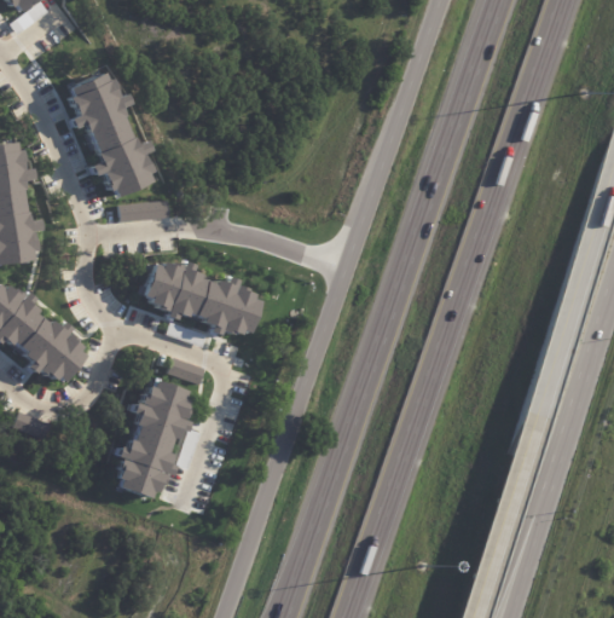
[(4,0),(10,9),(16,6),(22,13),(40,0),(4,0)]
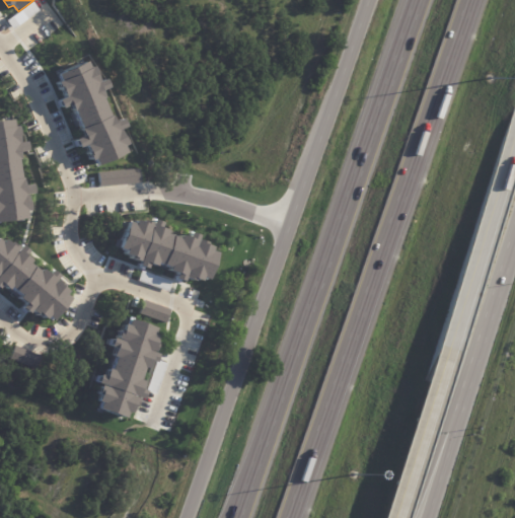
[(56,75),(59,80),(55,84),(59,92),(63,91),(64,96),(58,102),(62,109),(69,107),(82,136),(73,143),(76,148),(85,148),(87,154),(90,161),(95,159),(99,163),(130,154),(128,142),(131,138),(125,129),(133,127),(126,117),(123,120),(108,93),(114,87),(109,78),(102,78),(95,63),(92,59),(56,75)]
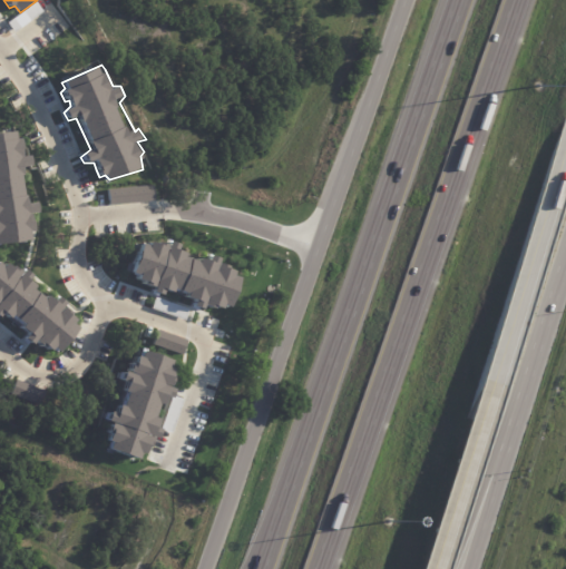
[(0,131),(0,245),(33,244),(33,234),(40,231),(38,216),(45,212),(41,202),(29,200),(26,173),(33,173),(31,155),(26,155),(23,135),(18,136),(17,129),(0,131)]
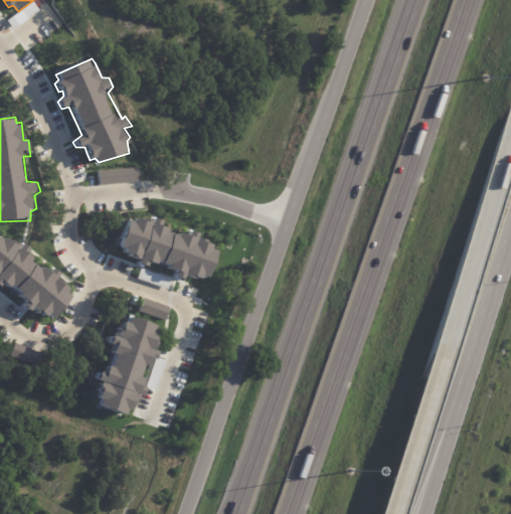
[(98,170),(138,169),(140,183),(98,185),(98,170)]
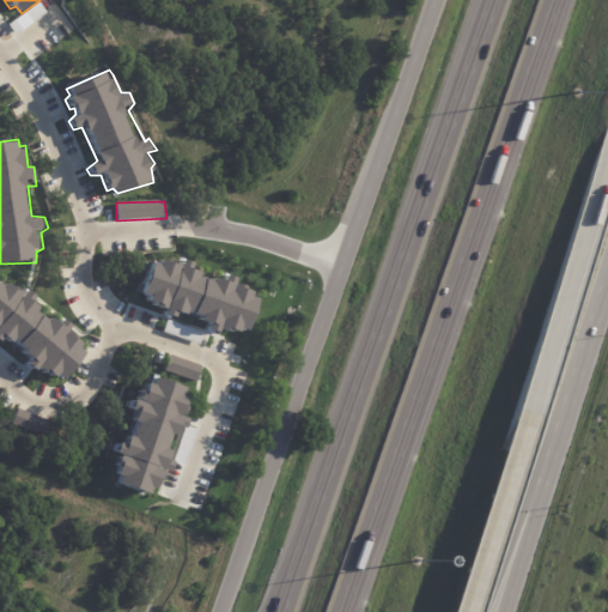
[(154,259),(144,291),(146,301),(152,307),(156,311),(164,315),(177,320),(181,313),(198,317),(199,323),(207,327),(222,334),(249,334),(263,300),(251,285),(237,274),(218,280),(204,274),(205,267),(195,258),(183,254),(168,255),(165,262),(154,259)]
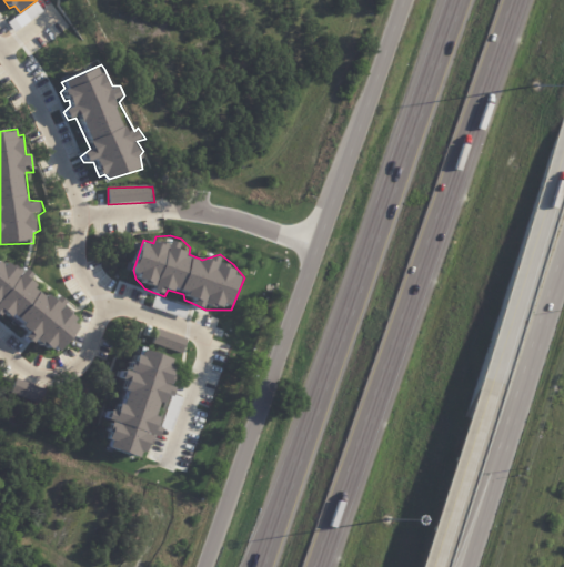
[(0,256),(0,314),(19,325),(23,334),(22,338),(32,346),(39,343),(50,351),(63,351),(82,325),(76,322),(78,315),(67,305),(69,300),(54,290),(48,296),(41,285),(42,282),(27,270),(12,256),(7,261),(0,256)]
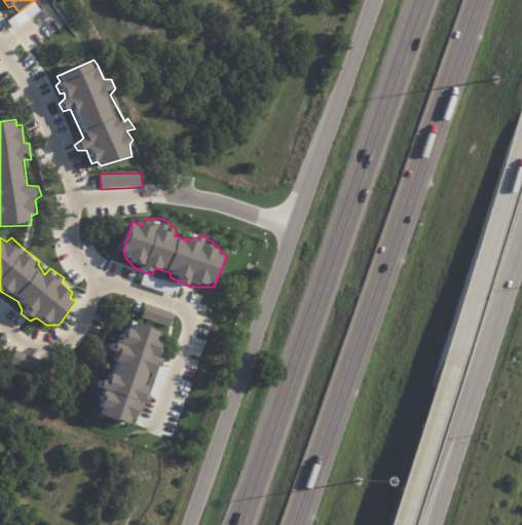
[(146,304),(142,317),(171,328),(174,314),(146,304)]
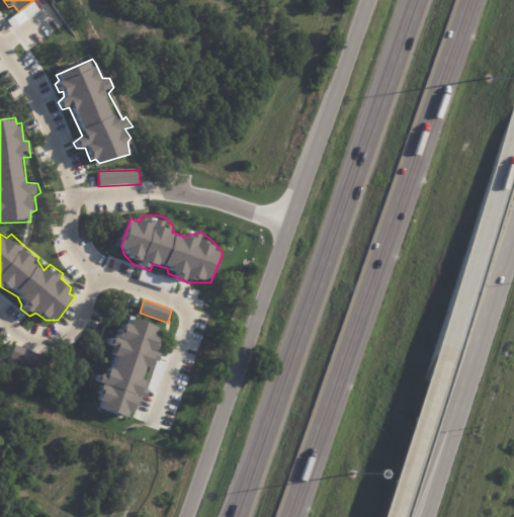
[(132,315),(132,321),(125,319),(120,334),(116,333),(114,341),(118,343),(108,371),(102,368),(95,382),(102,383),(94,401),(97,403),(98,407),(130,421),(133,409),(138,409),(143,395),(149,395),(152,383),(148,380),(146,374),(150,363),(156,359),(160,360),(163,350),(160,347),(164,329),(159,328),(159,323),(132,315)]
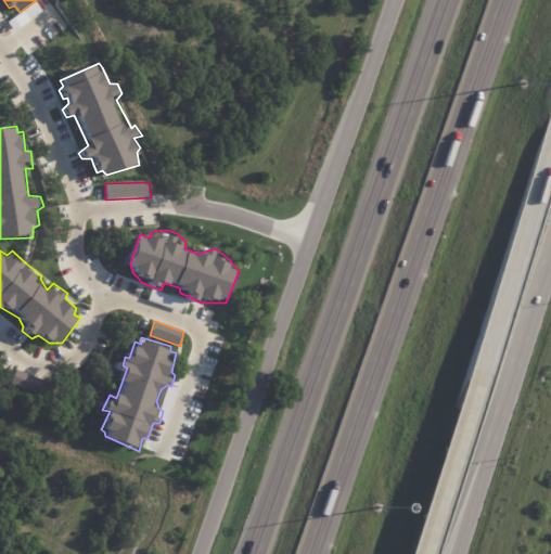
[(16,369),(12,383),(33,390),(33,375),(16,369)]
